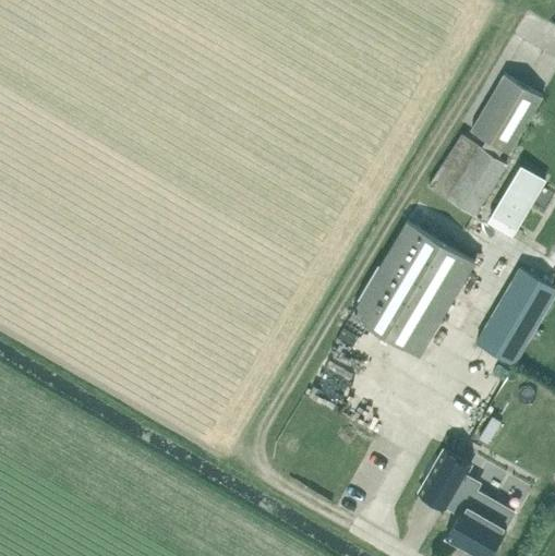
[(507,155),(541,98),(503,75),(469,132),(483,141),(479,148),(460,136),(426,188),(470,217),(504,166),(495,159),(501,150),(507,155)]
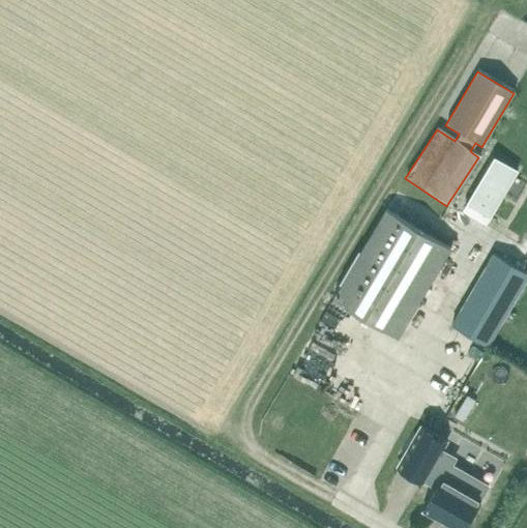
[(475,187),(462,210),(481,223),(494,200),(514,169),(494,156),(475,187)]
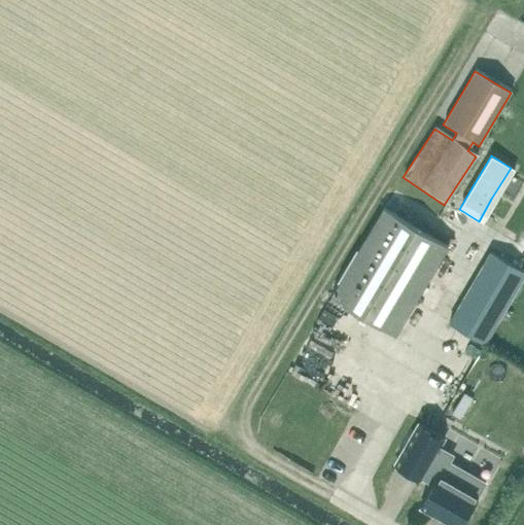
[(486,210),(508,224),(495,243),(511,253),(523,234),(523,207),(522,207),(518,214),(494,198),(486,210)]
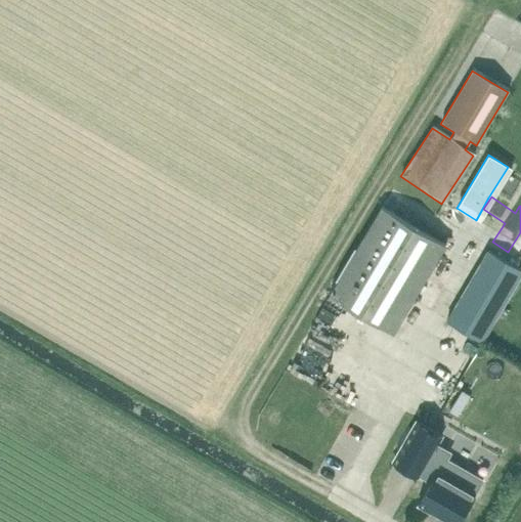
[(391,335),(443,246),(380,208),(328,297),(391,335)]
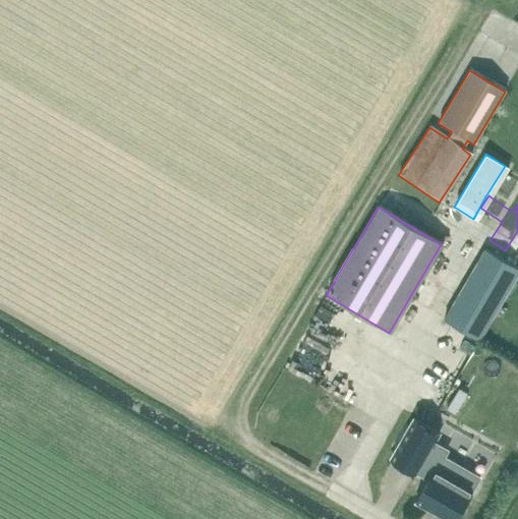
[(482,250),(442,321),(476,341),(517,271),(495,257),(482,250)]
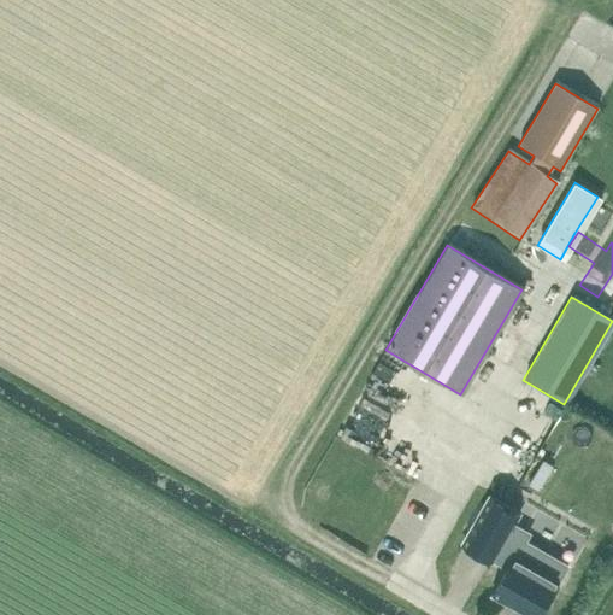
[(467,537),(459,550),(489,568),(490,566),(496,555),(497,554),(513,526),(518,516),(502,507),(489,498),(467,537)]
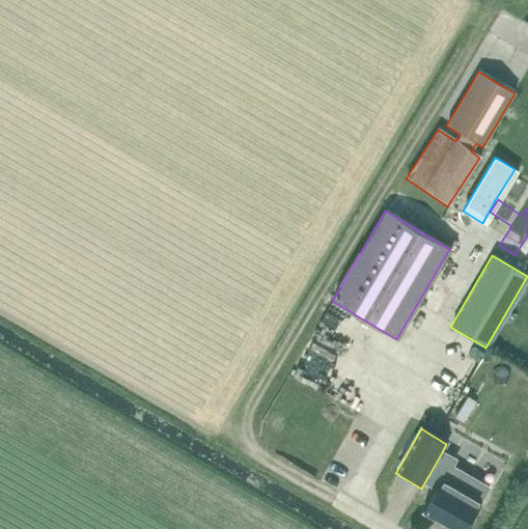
[(434,493),(422,512),(423,513),(425,509),(446,521),(443,525),(449,528),(463,528),(478,502),(487,488),(450,467),(454,460),(442,452),(428,476),(427,477),(422,486),(434,493)]
